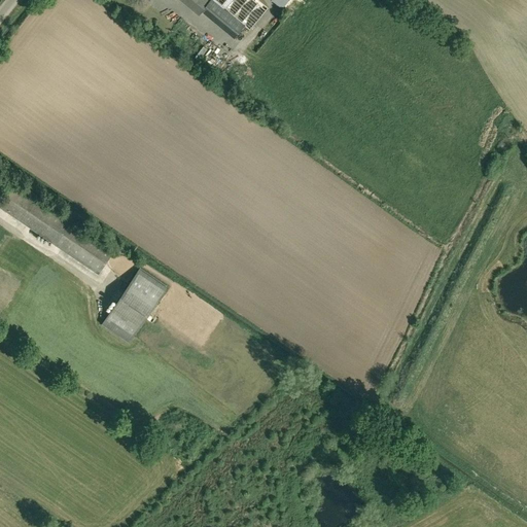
[(178,0),(199,16),(202,12),(211,0),(178,0)]
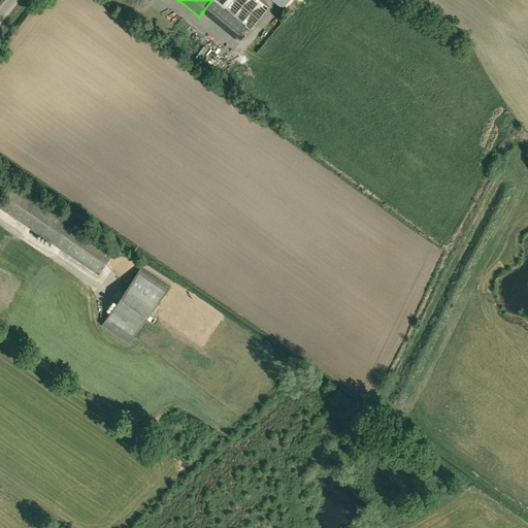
[(212,0),(211,0),(202,12),(234,39),(244,27),(221,6),(212,0)]
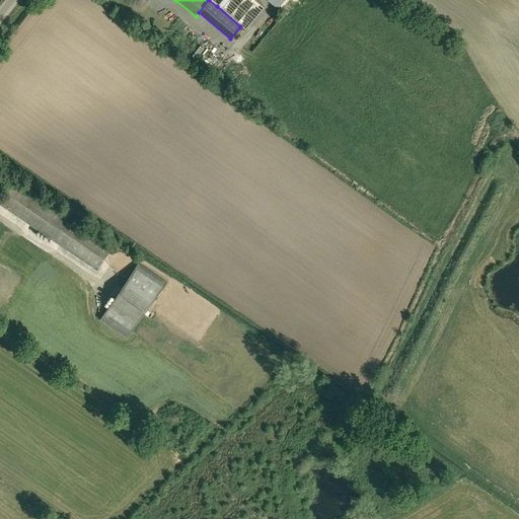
[(268,0),(279,8),(285,0),(268,0)]
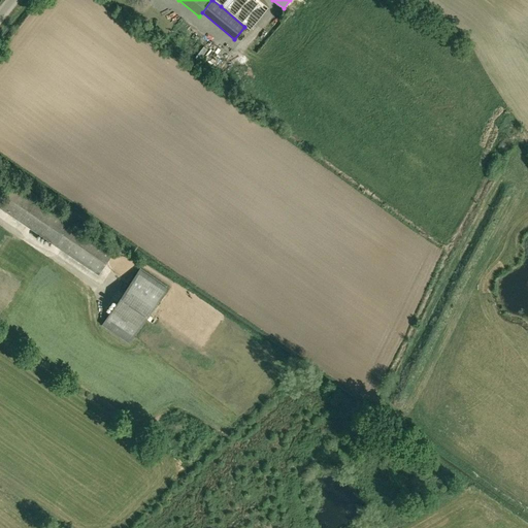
[(184,40),(191,31),(187,28),(178,36),(184,40)]
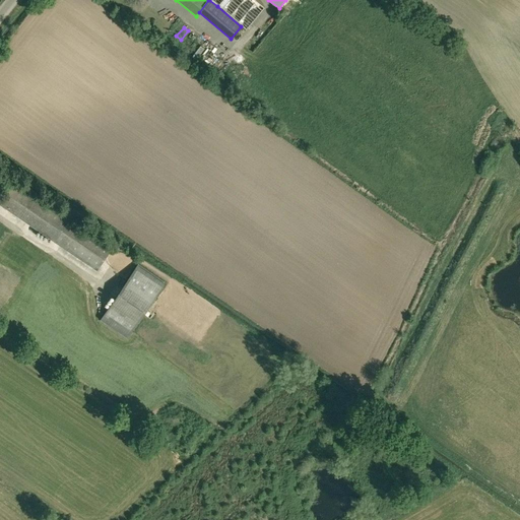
[(205,53),(210,47),(202,40),(197,46),(205,53)]
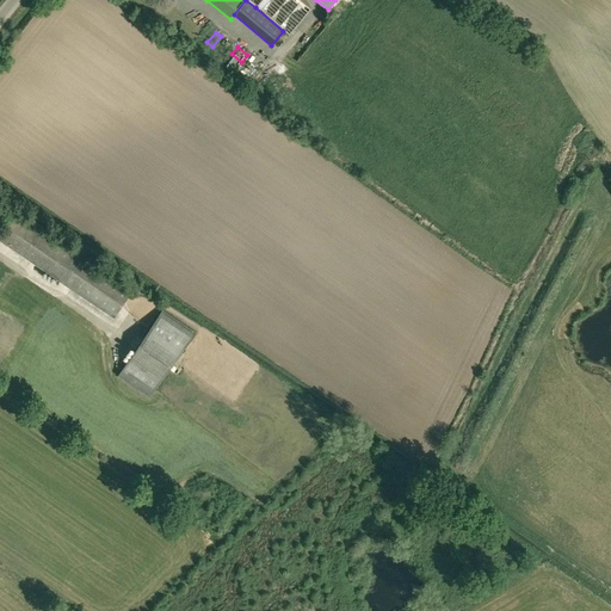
[(0,241),(115,319),(133,291),(17,213),(0,238),(0,241)]
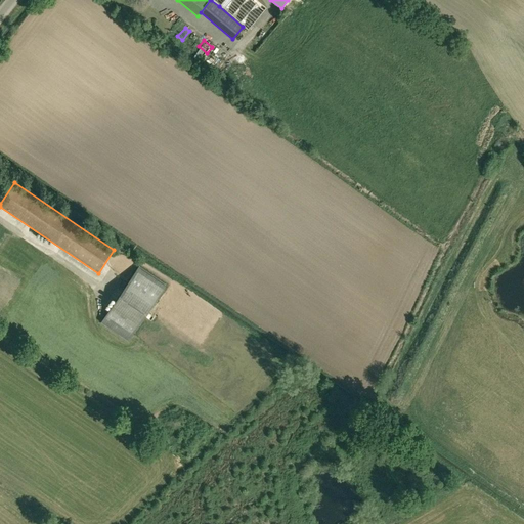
[(134,264),(138,258),(129,252),(125,259),(134,264)]
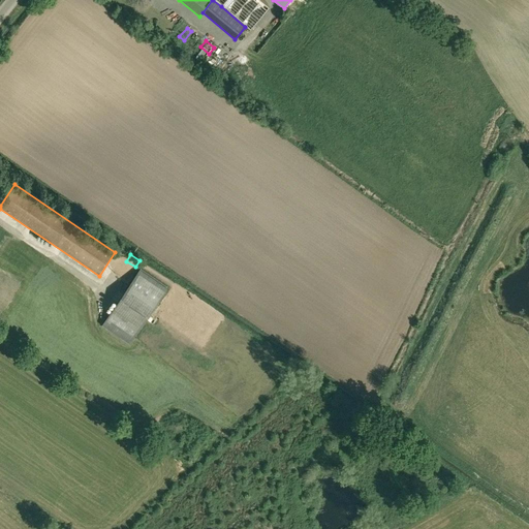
[(139,270),(102,324),(130,343),(167,288),(139,270)]
